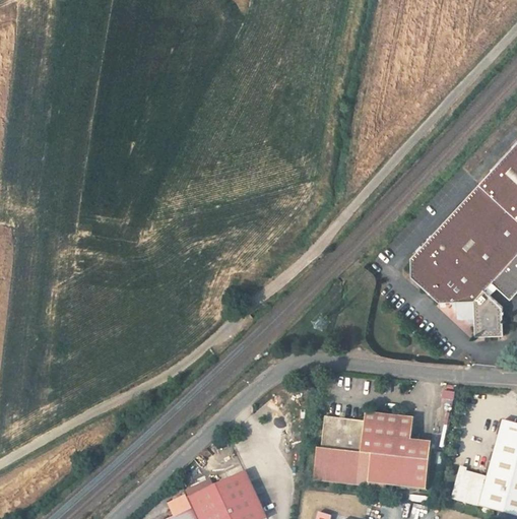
[(503,334),(501,306),(483,288),(490,282),(509,298),(516,288),(516,140),(408,258),(409,276),(437,301),(455,300),(456,309),(455,318),(473,318),(475,335),(503,334)]
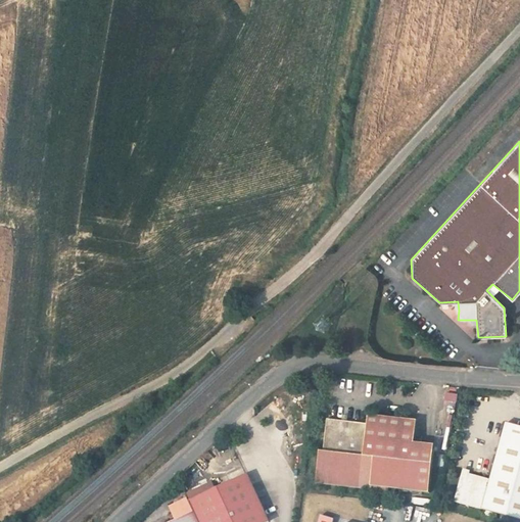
[(325,419),(320,451),(317,451),(314,482),(366,488),(413,492),(428,493),(432,444),(412,443),(414,431),(415,420),(377,417),(366,419),(325,419)]
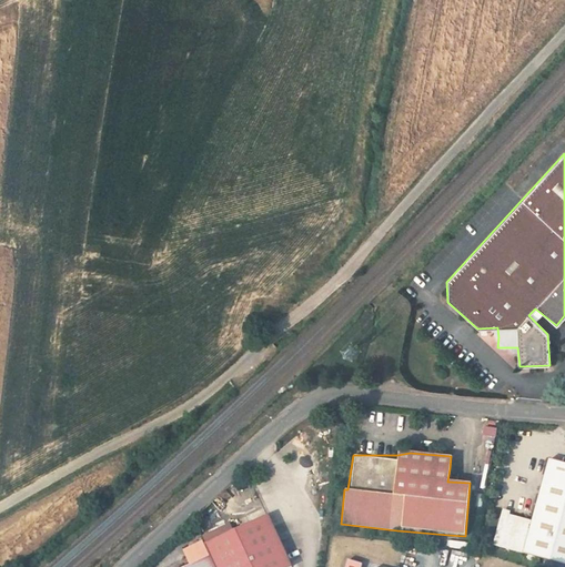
[(564,566),(564,464),(548,459),(531,519),(502,510),(492,543),(564,566)]
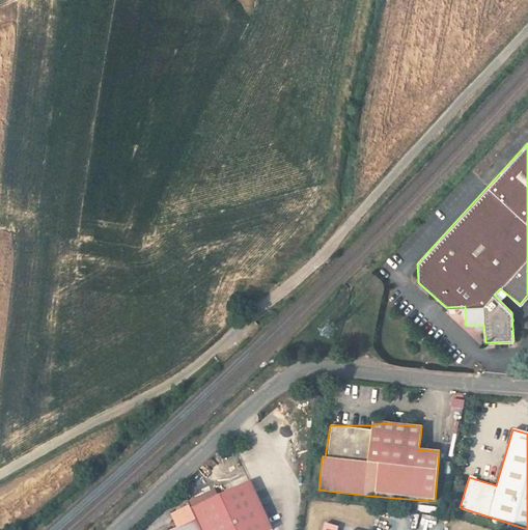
[(213,490),(187,501),(195,520),(199,529),(272,529),(249,482),(217,497),(213,490)]
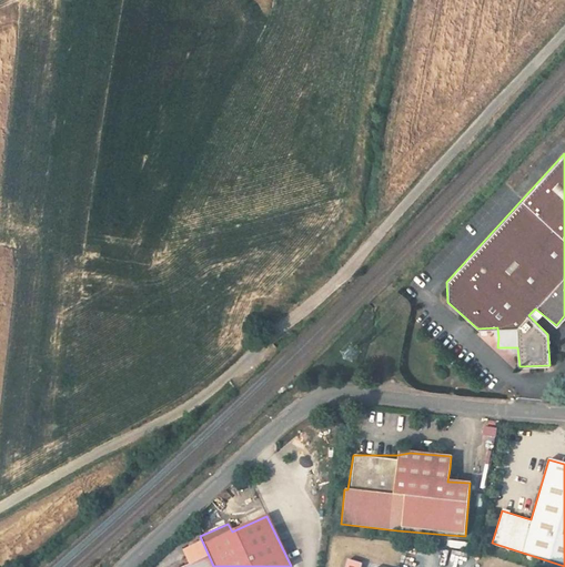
[(213,566),(209,556),(184,566),(213,566)]
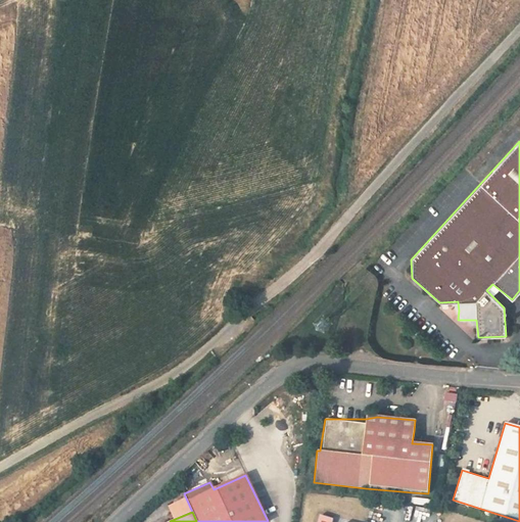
[(338,521),(340,518),(326,513),(323,521),(338,521)]
